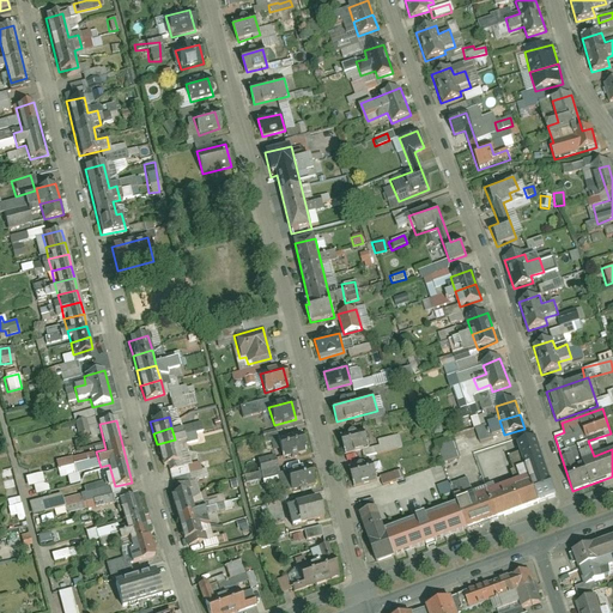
[(364,431),(340,437),(346,456),(369,449),(364,431)]
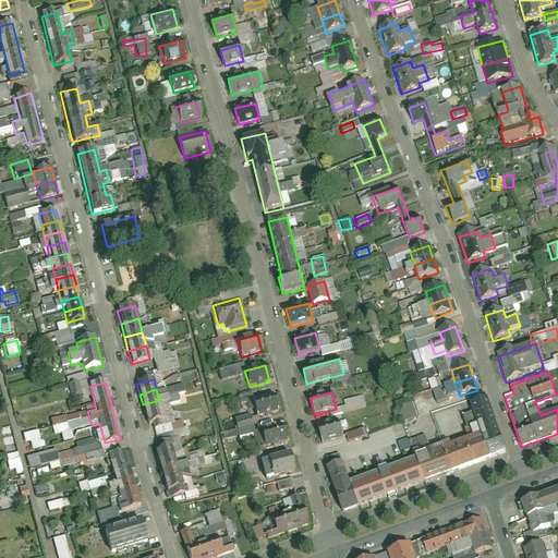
[(278,411),(274,395),(253,400),(257,416),(278,411)]
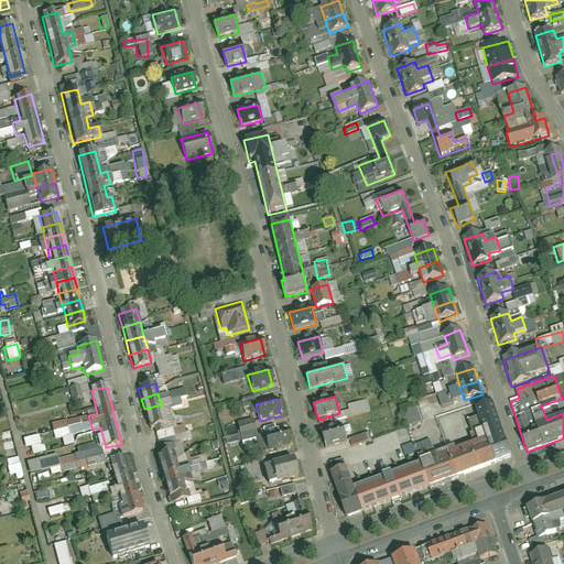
[(404,427),(420,422),(413,403),(398,408),(404,427)]
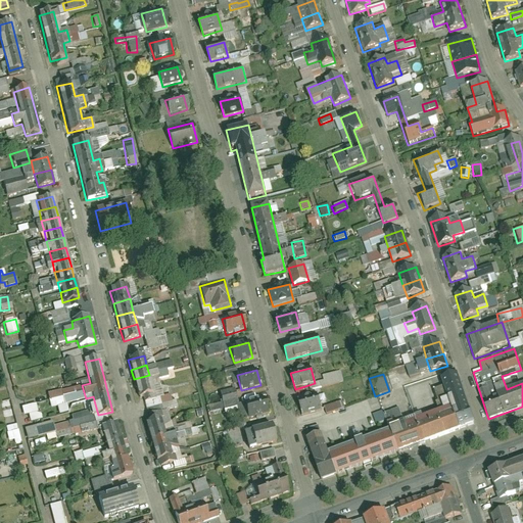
[(149,375),(134,379),(136,389),(151,385),(149,375)]
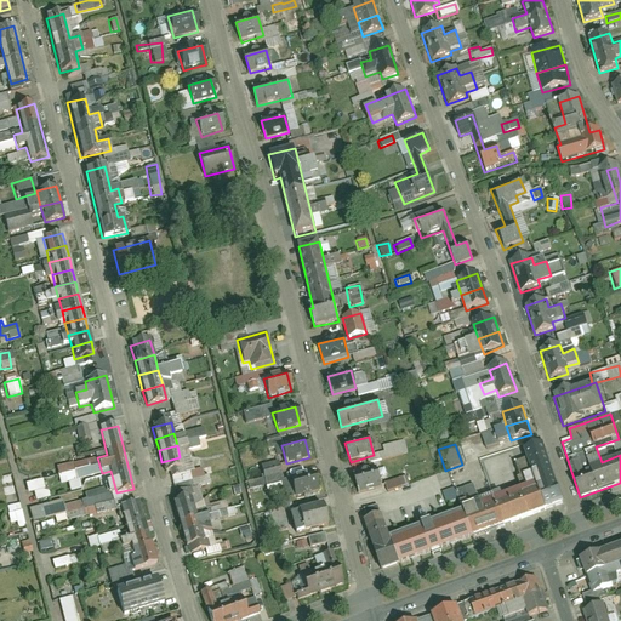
[(431,523),(440,550),(564,506),(543,446),(523,454),(525,461),(517,465),(525,489),(463,511),(461,501),(427,512),(431,523)]
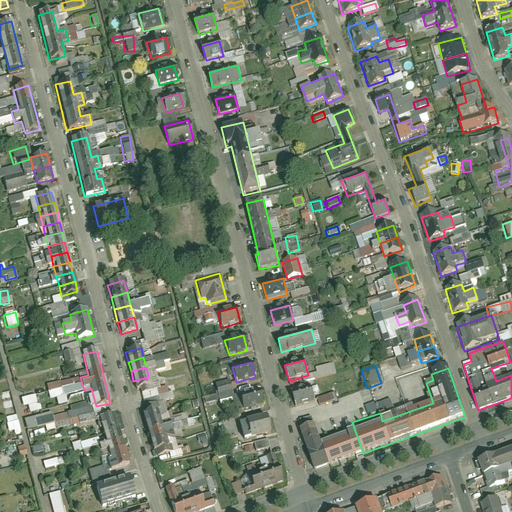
[(148,377),(133,381),(136,391),(151,387),(148,377)]
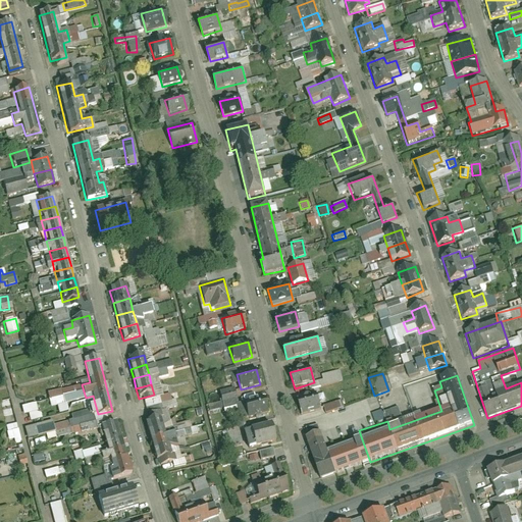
[(231,389),(217,393),(222,415),(229,414),(228,411),(230,410),(229,405),(230,405),(229,398),(233,397),(231,389)]
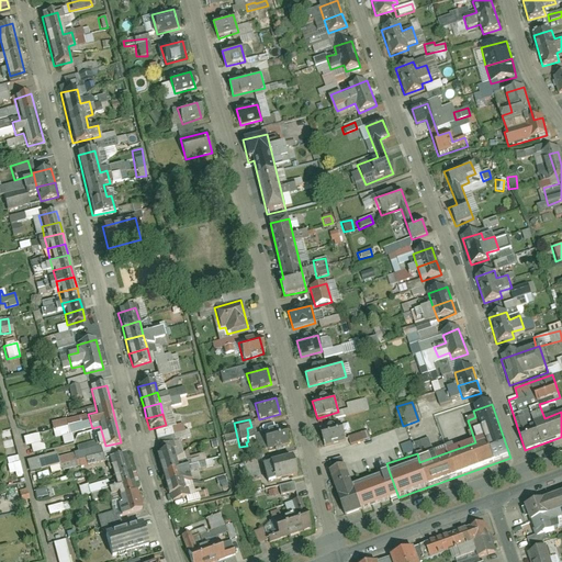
[(346,441),(340,425),(321,431),(325,448),(346,441)]
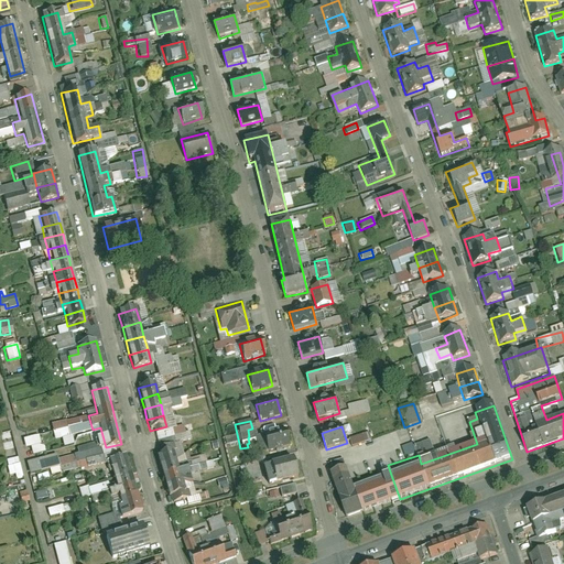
[(289,447),(283,430),(262,435),(267,453),(289,447)]
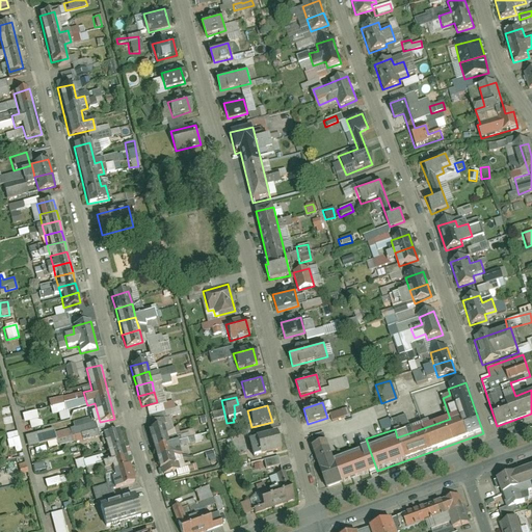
[(330,422),(349,415),(346,408),(327,415),(330,422)]
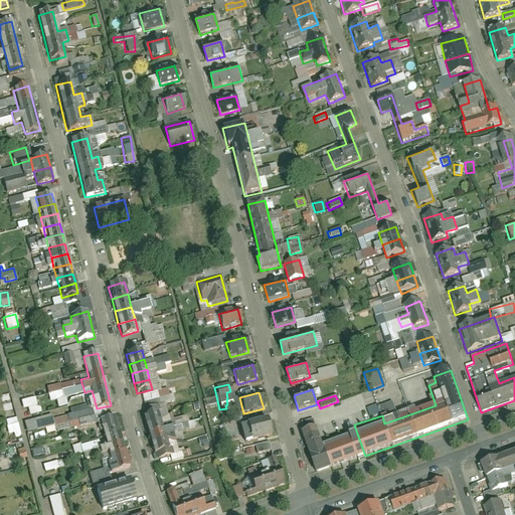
[(18,401),(20,409),(26,408),(27,415),(37,413),(34,397),(18,401)]
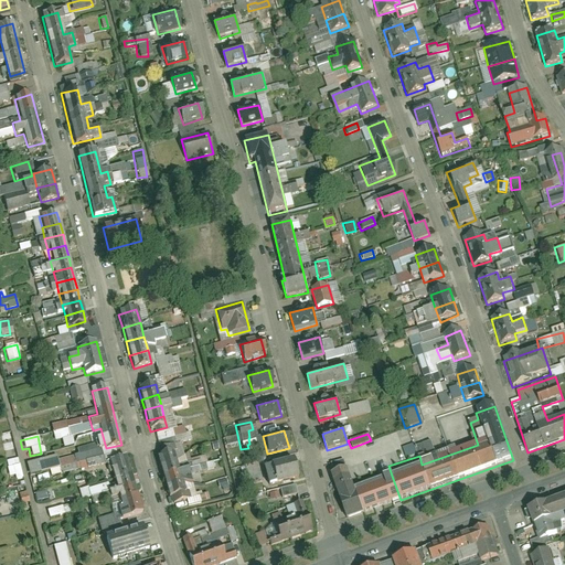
[(174,451),(156,456),(159,467),(178,461),(174,451)]
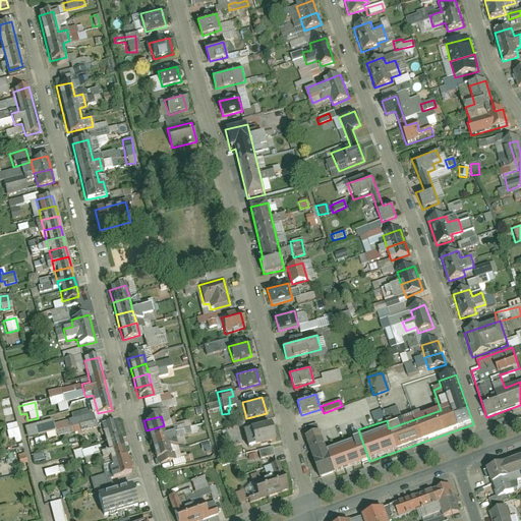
[(195,432),(193,426),(189,427),(187,420),(169,426),(174,440),(195,432)]
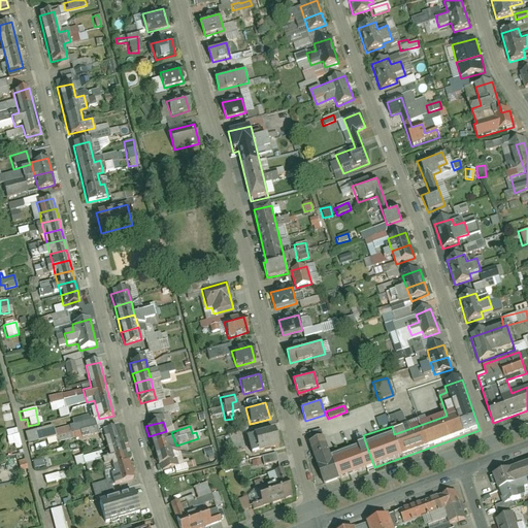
[(106,444),(122,440),(118,427),(102,431),(106,444)]
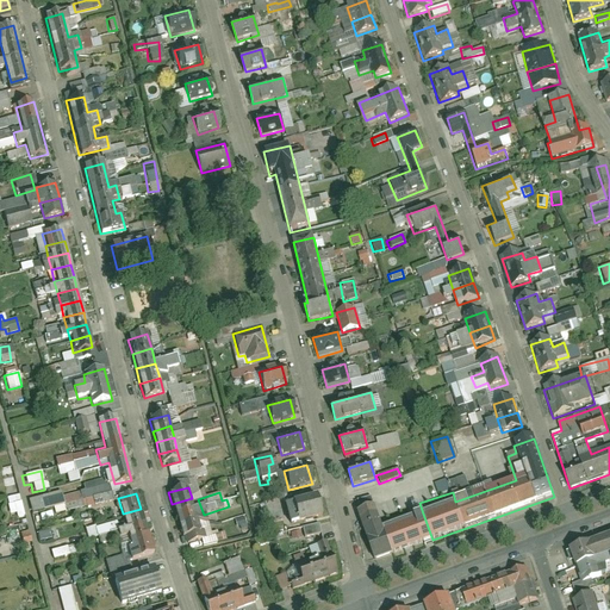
[(5,498),(8,518),(22,515),(17,496),(5,498)]
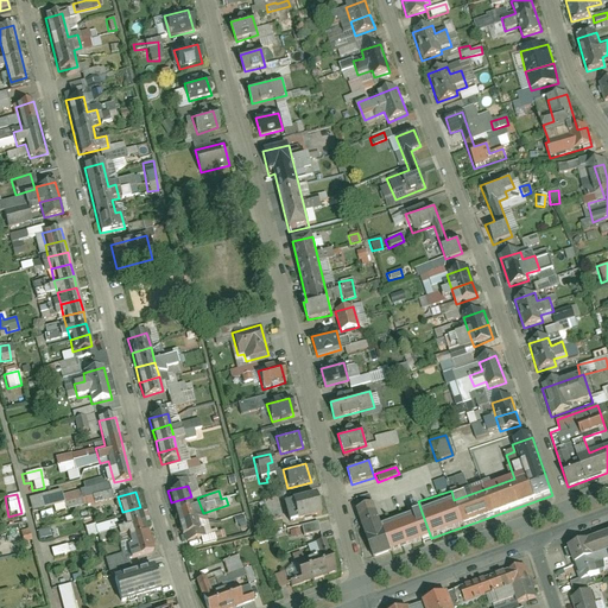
[(320,514),(315,495),(291,501),(296,520),(320,514)]
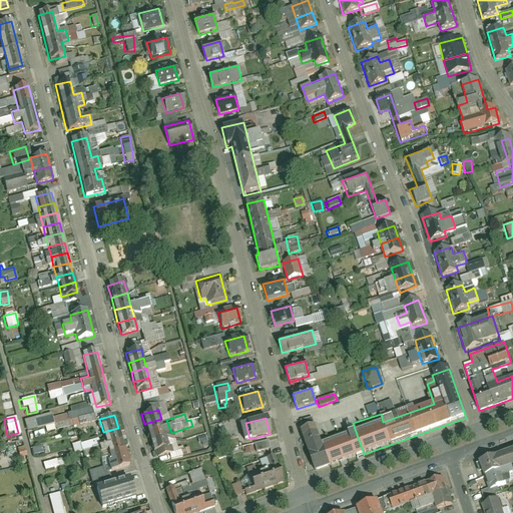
[(161,419),(144,424),(147,434),(163,429),(161,419)]
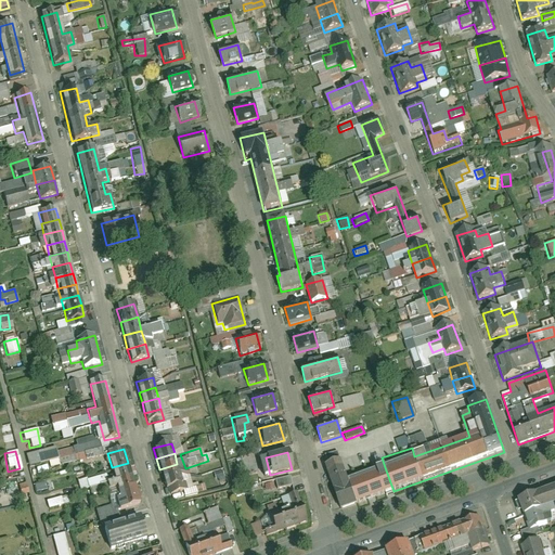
[(343,462),(325,467),(339,510),(394,491),(385,467),(349,480),(343,462)]
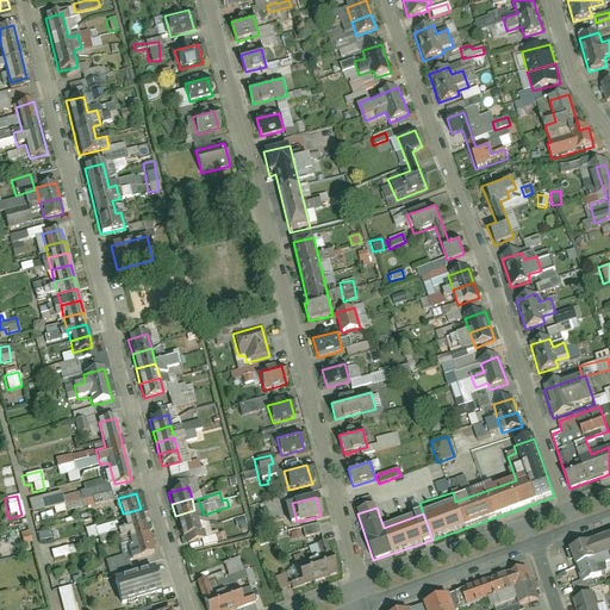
[(126,529),(144,524),(141,509),(123,514),(126,529)]
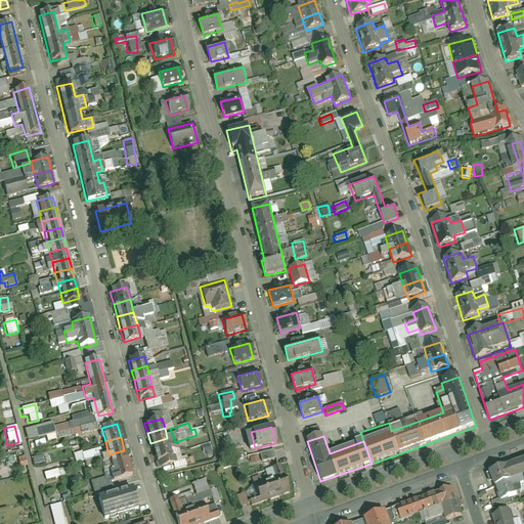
[(167,438),(150,443),(154,452),(170,448),(167,438)]
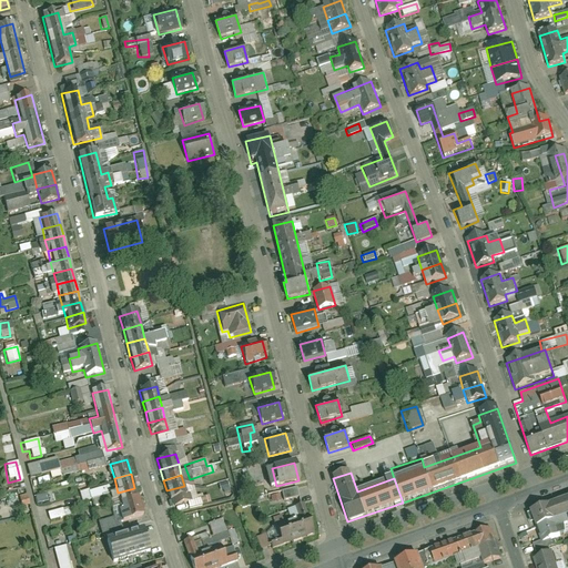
[(184,486),(166,490),(170,501),(188,496),(184,486)]
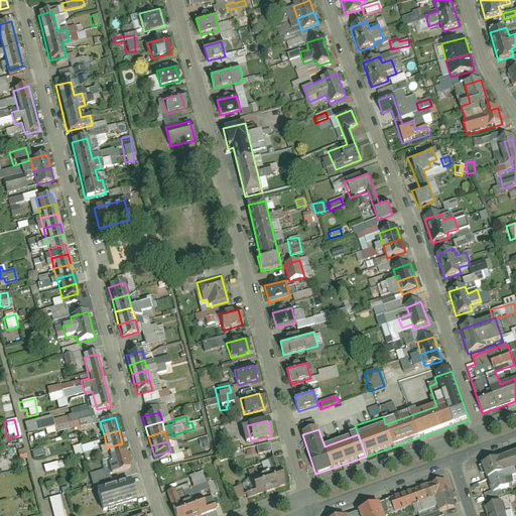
[(111,461),(126,457),(122,443),(107,447),(111,461)]
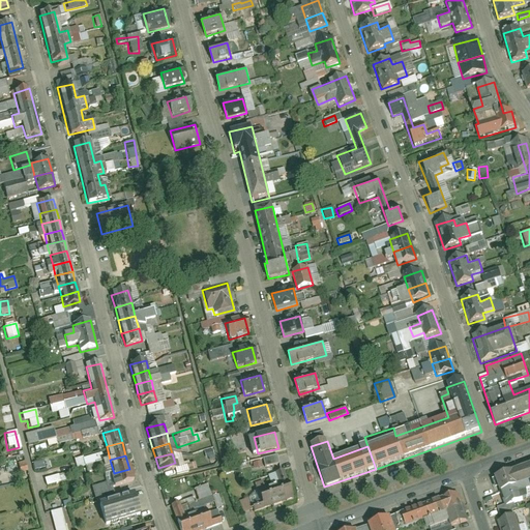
[(260,460),(263,468),(276,464),(273,455),(260,460)]
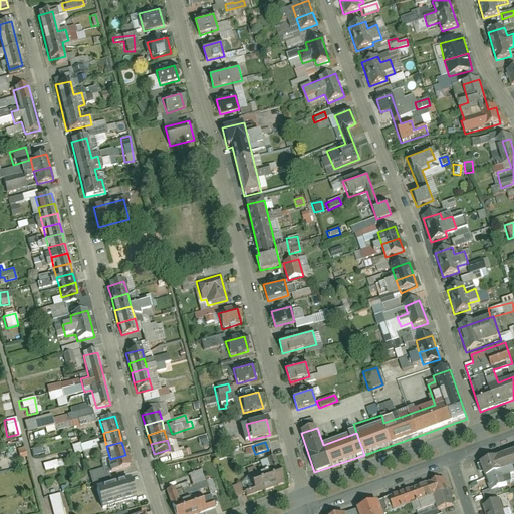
[(513,476),(513,452),(479,465),(489,492),(511,484),(509,478),(513,476)]
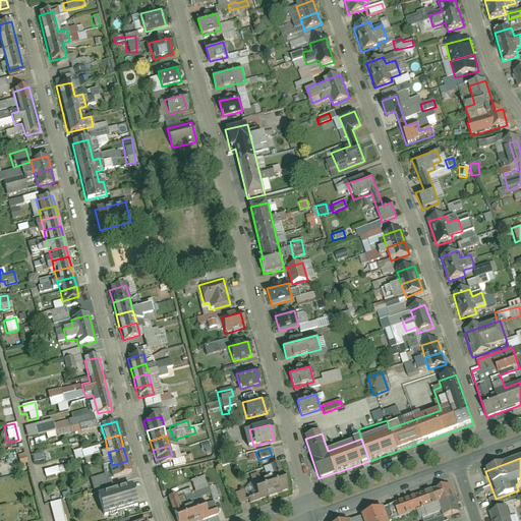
[(116,478),(130,473),(127,461),(112,465),(116,478)]
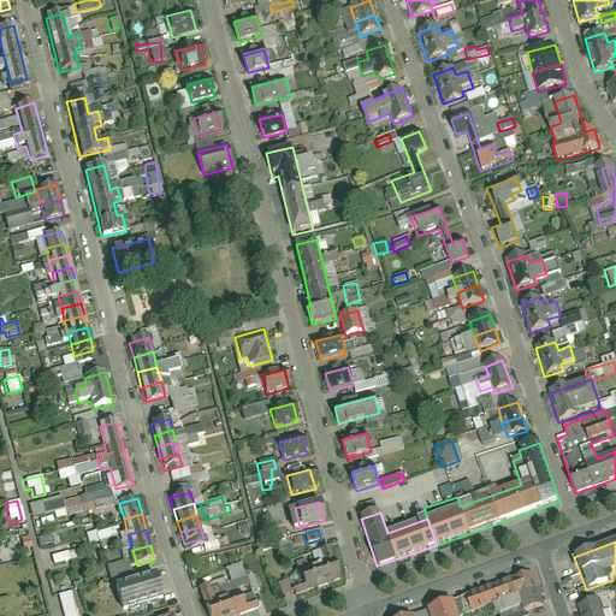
[(306,591),(339,580),(330,548),(320,550),(324,562),(300,569),(306,591)]
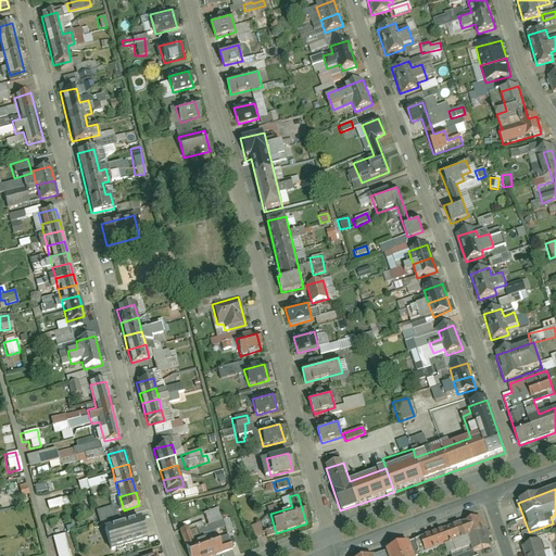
[(46,509),(61,507),(60,500),(45,501),(46,509)]
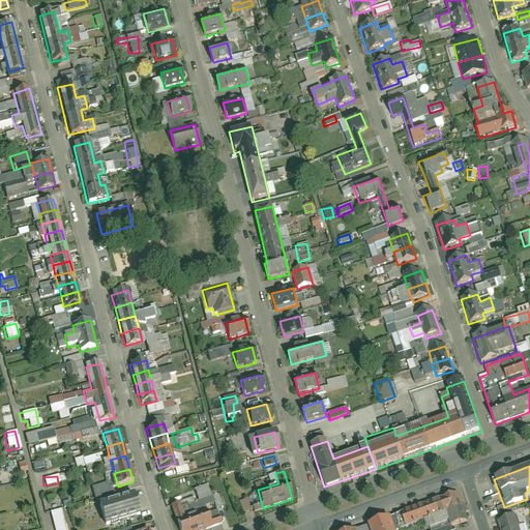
[(139,516),(131,494),(98,504),(106,527),(139,516)]
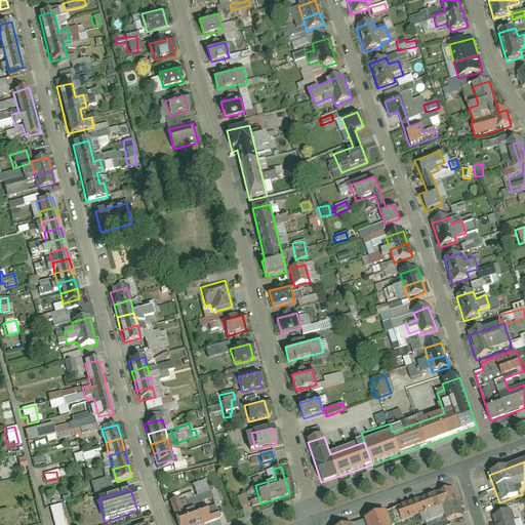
[(431,524),(461,515),(453,490),(398,509),(402,523),(417,518),(419,524),(431,524)]
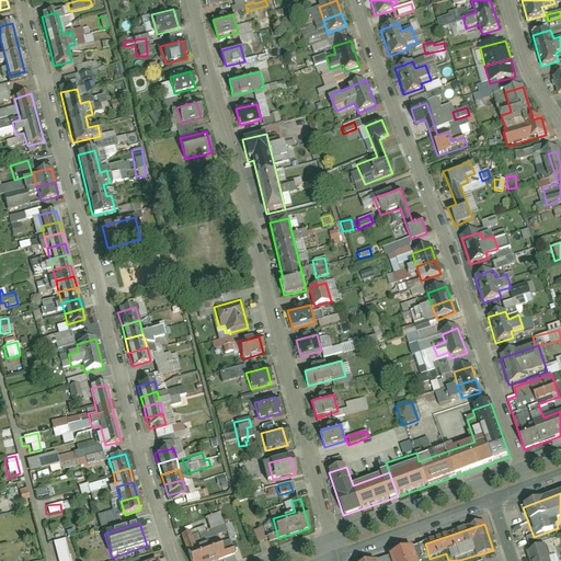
[(181,535),(190,560),(219,560),(235,556),(227,535),(194,547),(189,531),(181,535)]
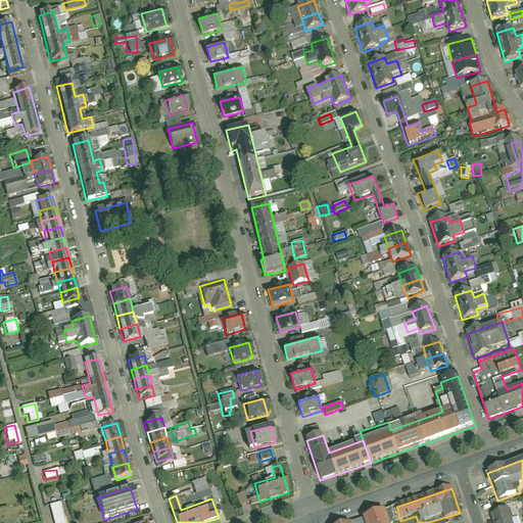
[(51,522),(63,522),(58,503),(48,506),(51,522)]
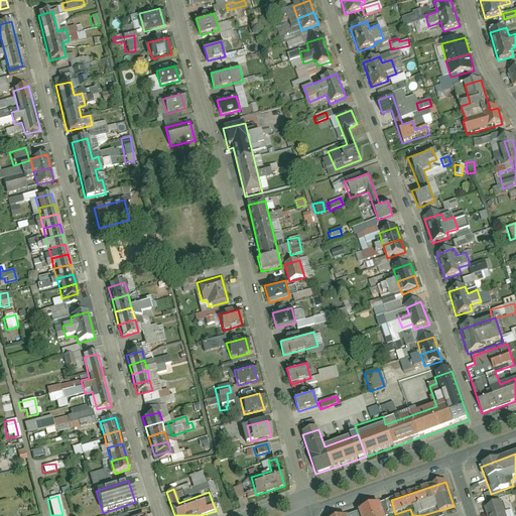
[(507,515),(503,503),(484,509),(486,515),(507,515)]
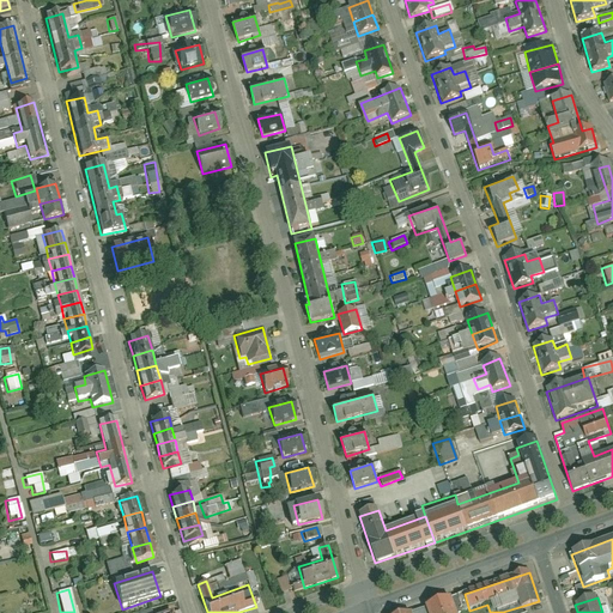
[(456,612),(453,600),(425,608),(426,612),(456,612)]
